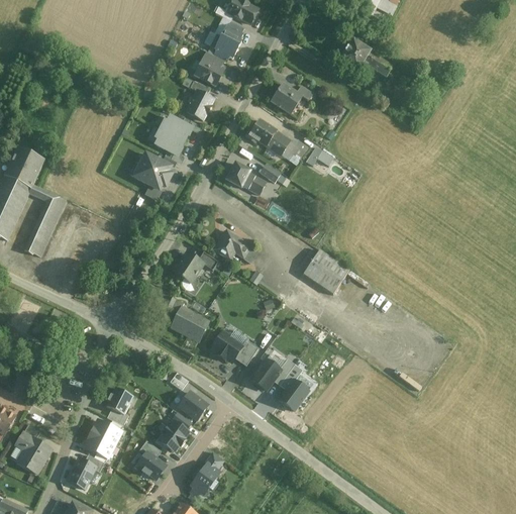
[(242,0),(232,0),(227,10),(226,10),(234,14),(234,15),(241,18),(251,23),(260,9),(249,4),(249,3),(244,0),(242,0)]
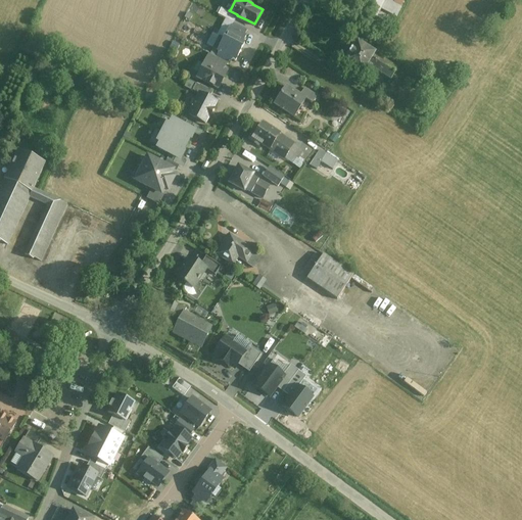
[(402,4),(395,0),(383,0),(380,6),(397,14),(402,4)]
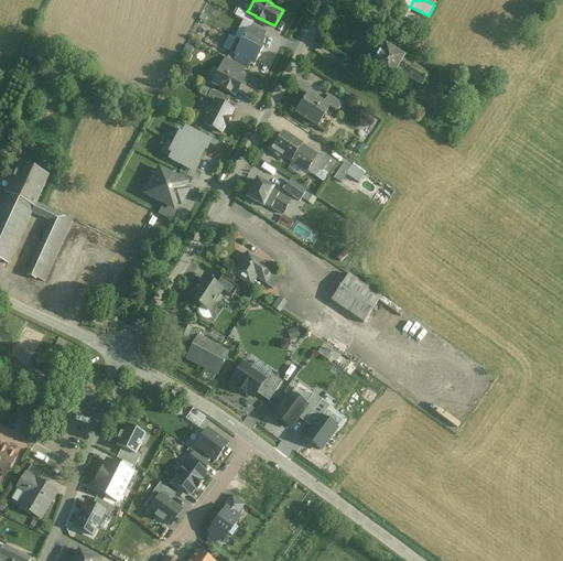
[(256,15),(247,11),(248,11),(239,7),(236,13),(253,22),(256,17),(256,15)]
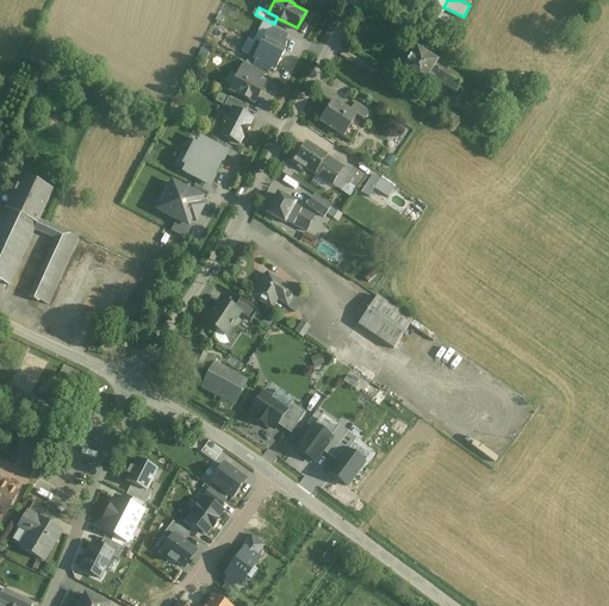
[(290,32),(274,24),(271,31),(286,39),(290,32)]
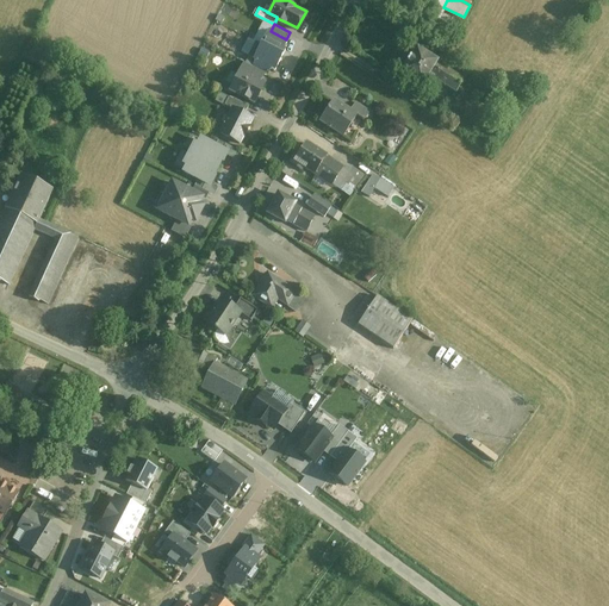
[(286,39),(271,31),(268,30),(262,43),(256,41),(249,55),(256,58),(256,57),(272,66),(272,67),(275,68),(286,49),(284,48),(287,39),(286,39)]
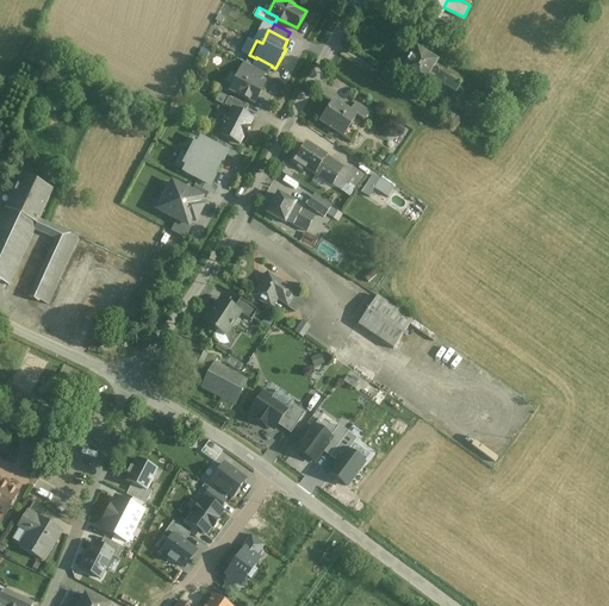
[(417,45),(401,70),(422,85),(428,75),(439,60),(417,45)]
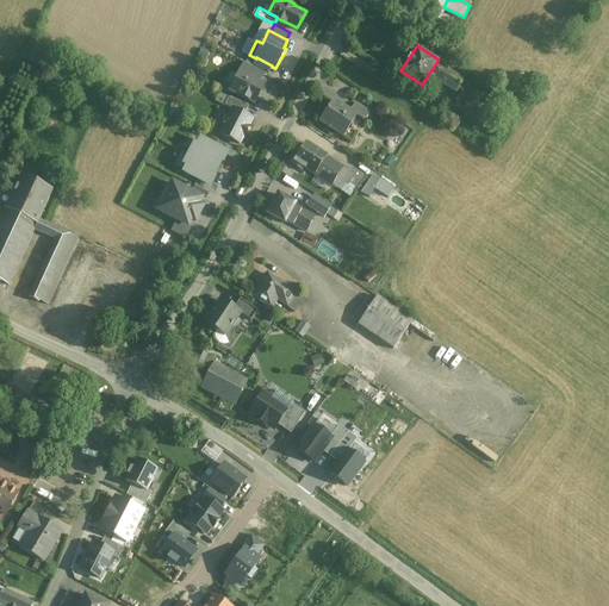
[(272,66),(256,57),(256,58),(253,64),(265,70),(268,73),(272,67),(272,66)]
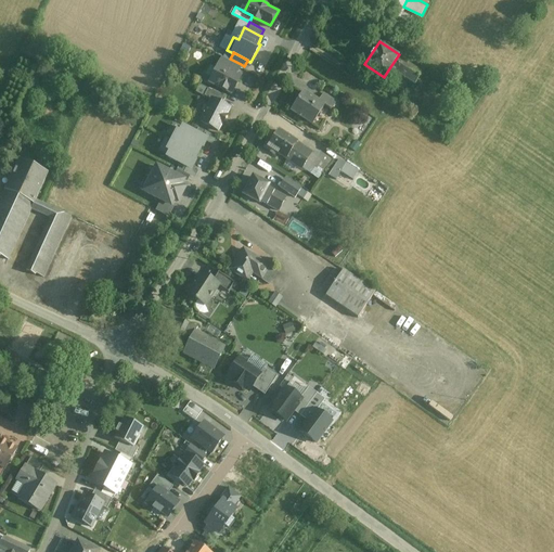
[(423,71),(399,54),(389,68),(394,71),(395,68),(415,81),(423,71)]
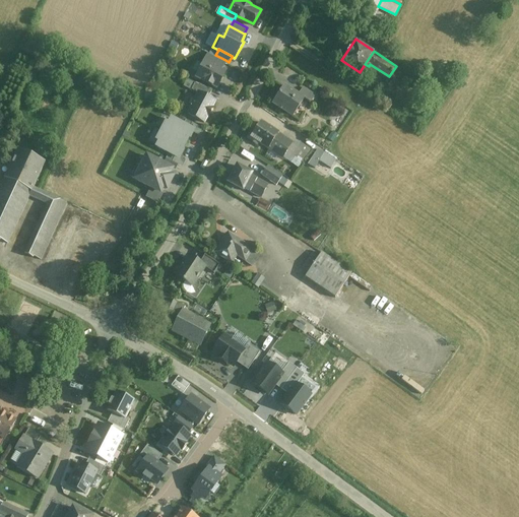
[(215,55),(209,52),(205,59),(221,67),(225,60),(215,55)]
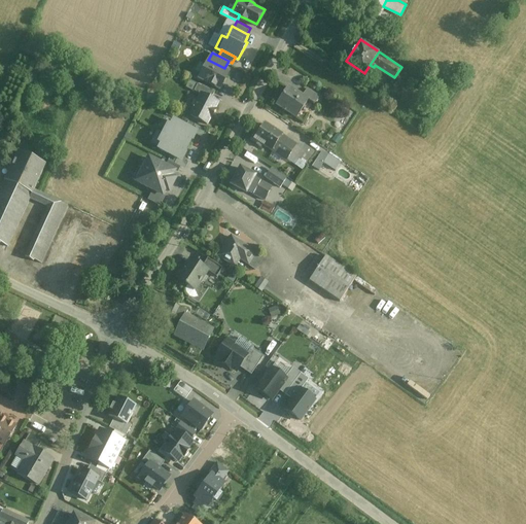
[(224,68),(208,60),(202,72),(205,74),(203,78),(220,86),(229,70),(224,68)]
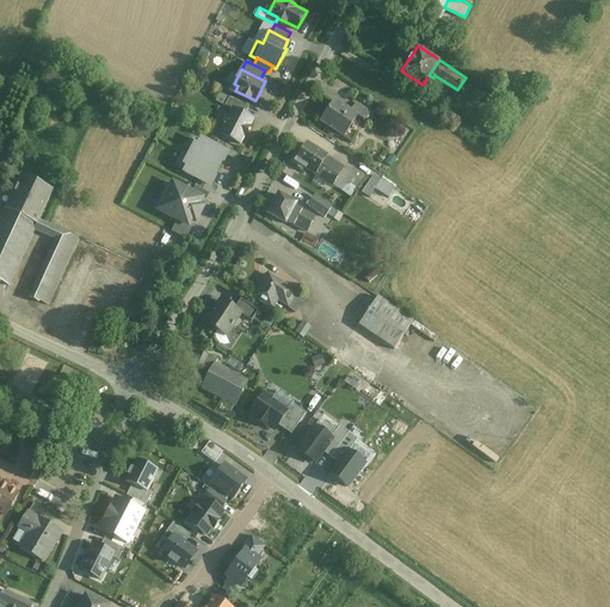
[(248,105),(229,95),(226,103),(234,107),(234,106),(245,112),(248,105)]
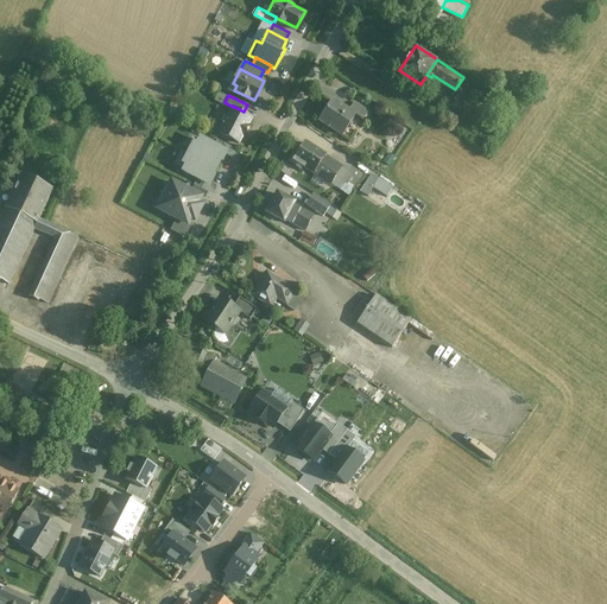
[(351,109),(333,99),(321,119),(343,133),(356,114),(356,113),(351,109)]
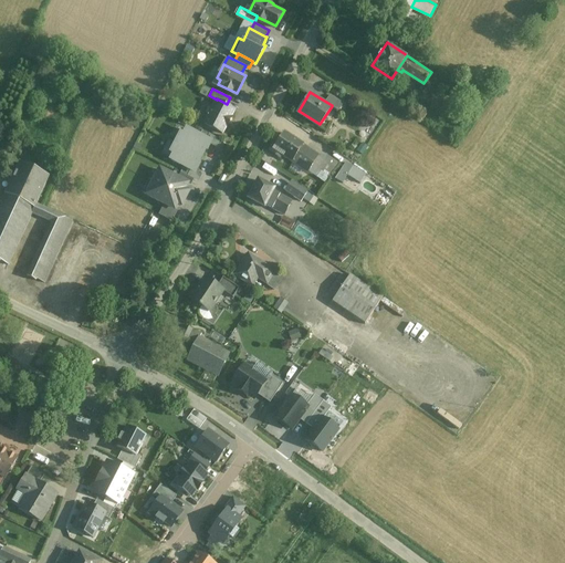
[(343,102),(331,94),(326,102),(332,105),(332,106),(337,110),(343,102)]
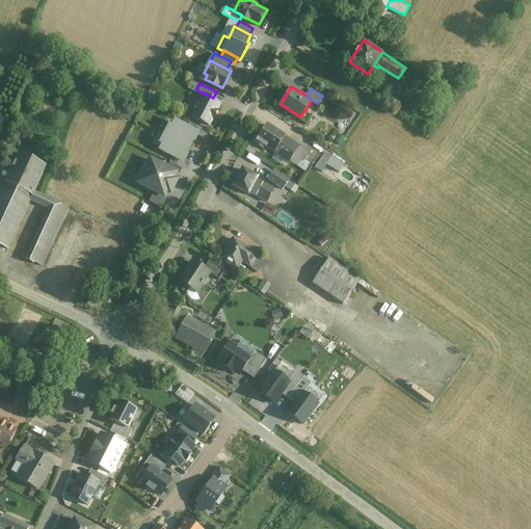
[(204,94),(192,114),(210,124),(213,116),(214,117),(218,109),(217,108),(220,102),(213,98),(204,93),(204,94)]
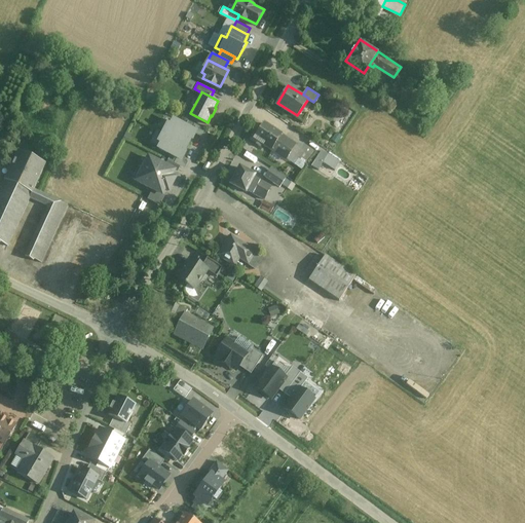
[(164,132),(187,143),(191,136),(192,137),(195,132),(196,129),(186,124),(175,119),(172,124),(169,123),(164,132)]
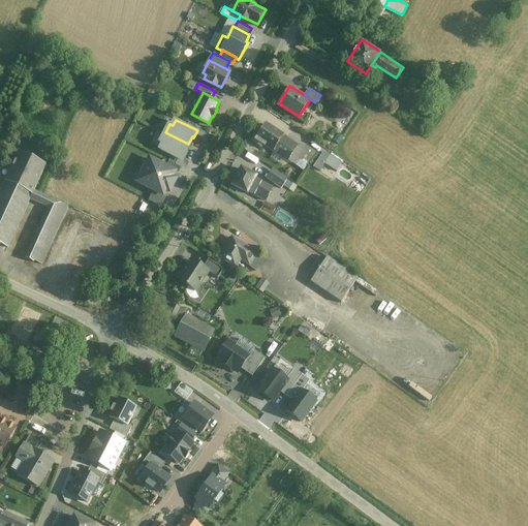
[(190,120),(187,125),(197,130),(196,132),(203,135),(207,128),(190,120)]
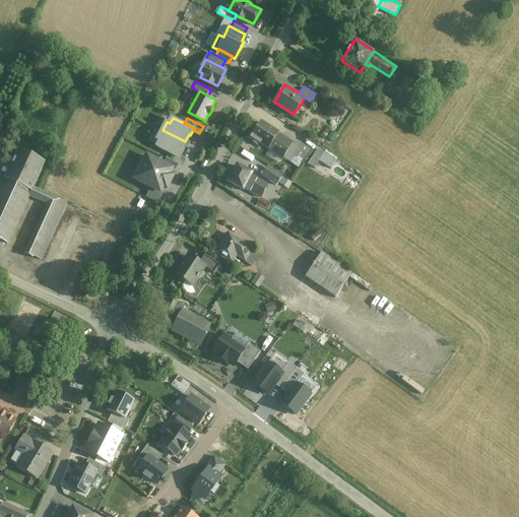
[(279,132),(262,121),(255,132),(261,136),(259,140),(270,146),(275,139),(274,138),(279,132)]
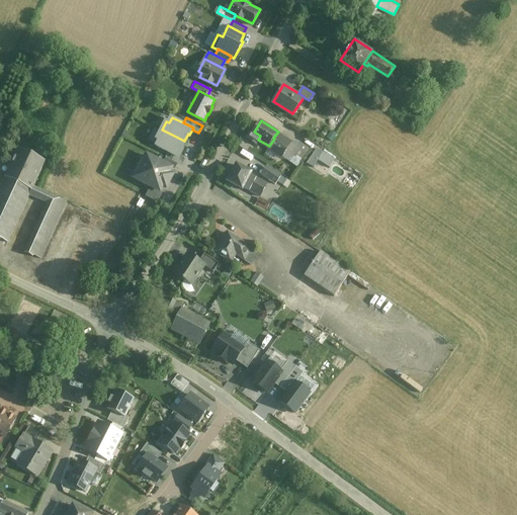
[(184,141),(162,130),(158,138),(160,139),(158,145),(169,150),(169,151),(178,156),(179,154),(182,149),(180,149),(184,141)]
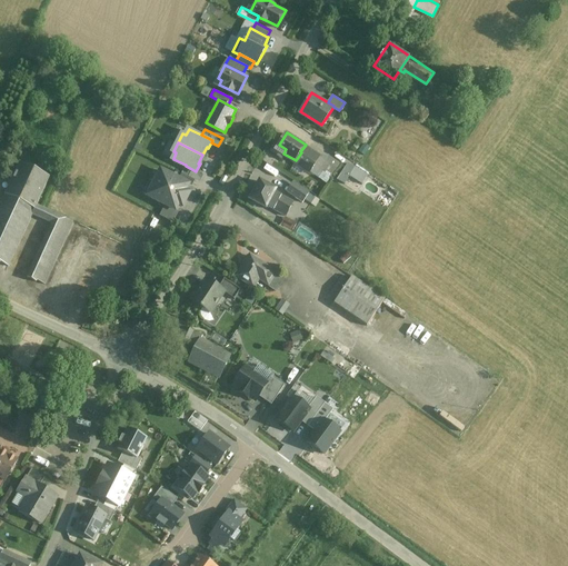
[(286,149),(279,145),(279,144),(278,142),(273,149),(284,155),(285,154),(284,154),(286,149)]
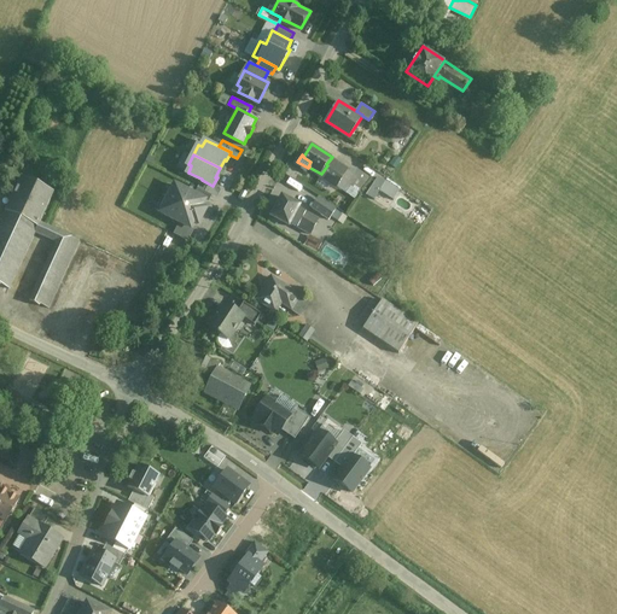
[(355,173),(344,167),(337,177),(348,185),(348,183),(355,173)]
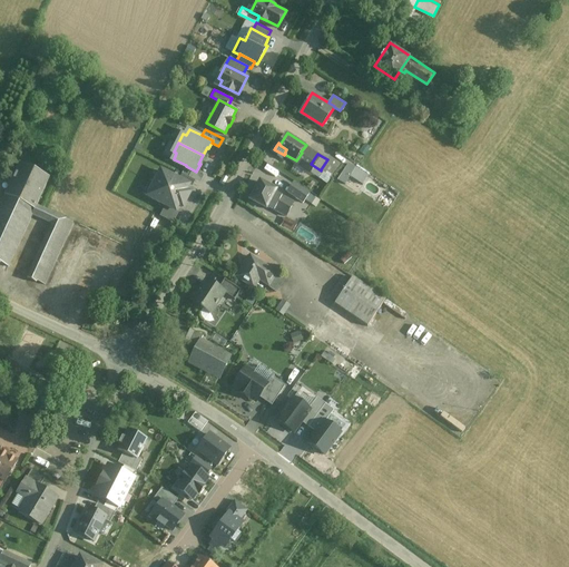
[(327,159),(321,169),(325,173),(321,178),(331,184),(344,163),(332,154),(327,159)]
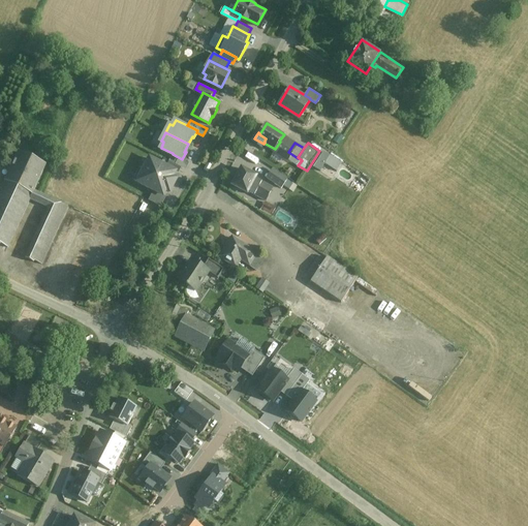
[(324,149),(314,165),(320,168),(324,161),(331,153),(324,149)]
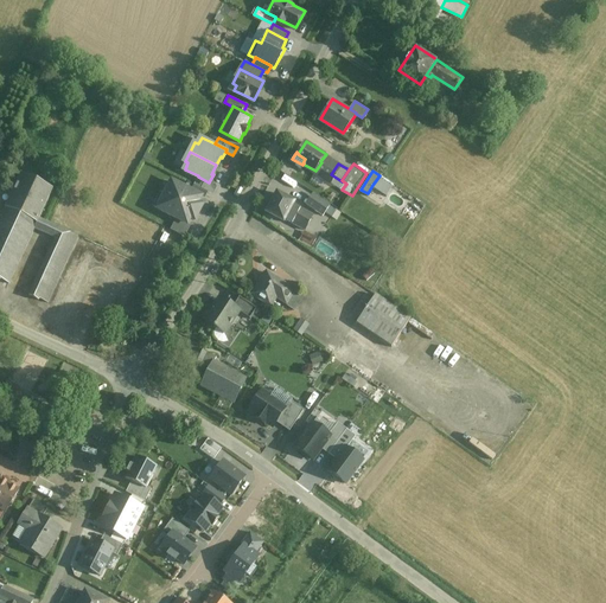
[(36,178),(21,172),(16,185),(12,184),(10,188),(13,190),(6,205),(38,220),(39,217),(53,187),(40,181),(42,178),(37,175),(36,178)]
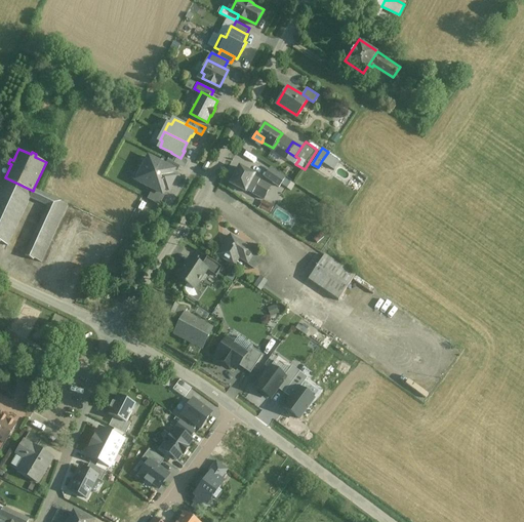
[(339,160),(328,152),(322,160),(334,168),(339,160)]
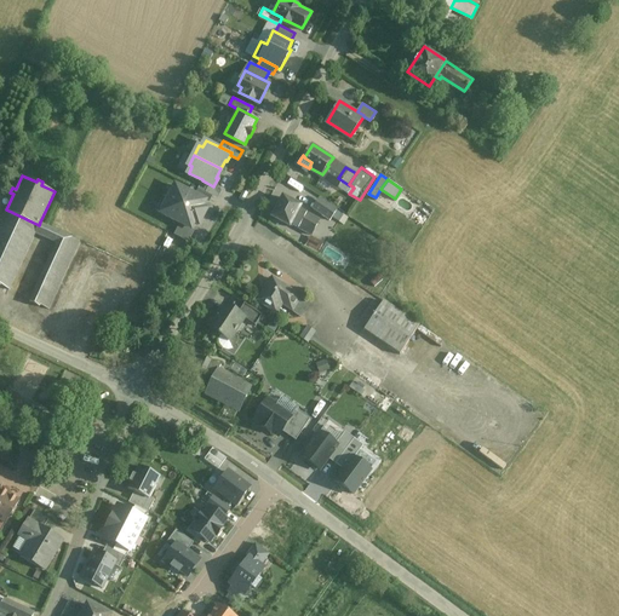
[(223,188),(215,184),(213,186),(202,180),(199,186),(218,196),(223,188)]
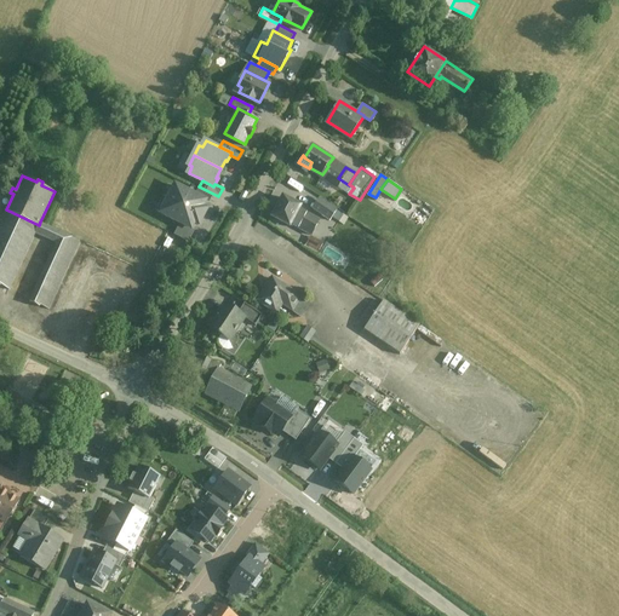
[(176,183),(161,211),(191,226),(195,220),(199,223),(207,207),(202,205),(206,199),(176,183)]
